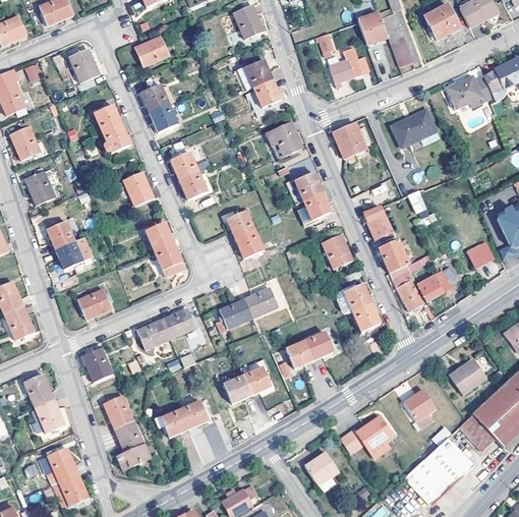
[(49,0),(40,4),(47,23),(72,13),(67,0),(49,0)]
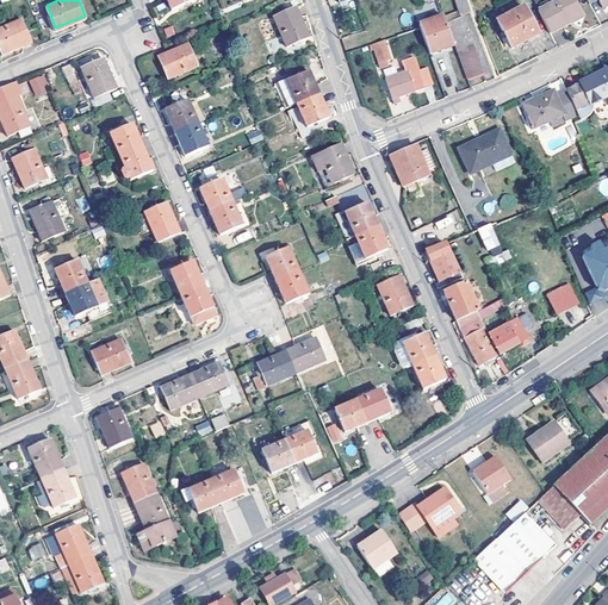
[(463,10),(469,8),(465,0),(454,0),(457,8),(458,12),(463,10)]
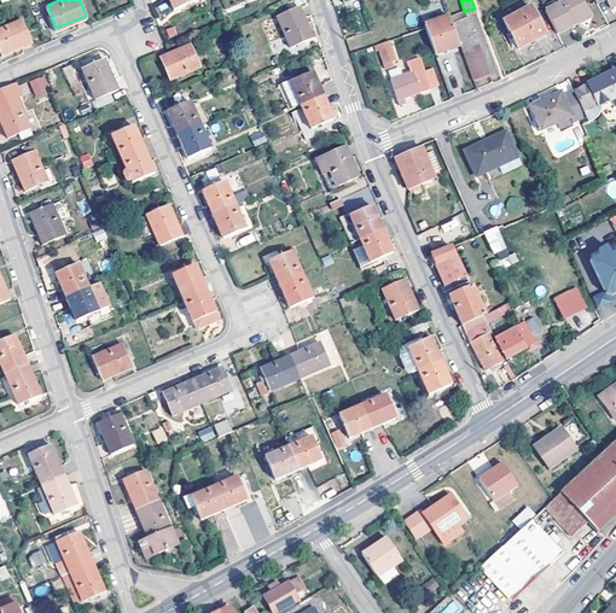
[(556,30),(574,22),(571,17),(590,9),(585,0),(557,0),(545,6),(556,30)]
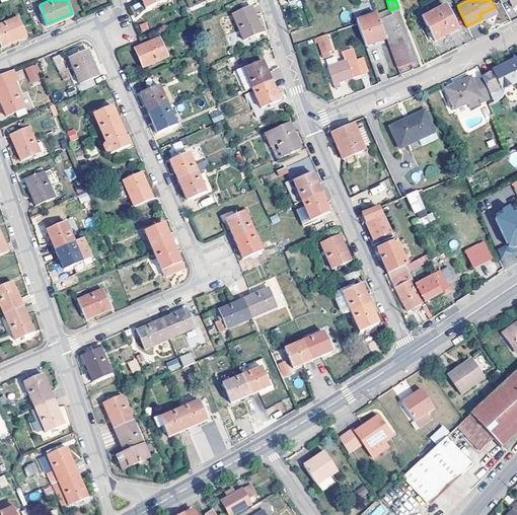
[(250,3),(232,11),(243,37),(262,29),(250,3)]
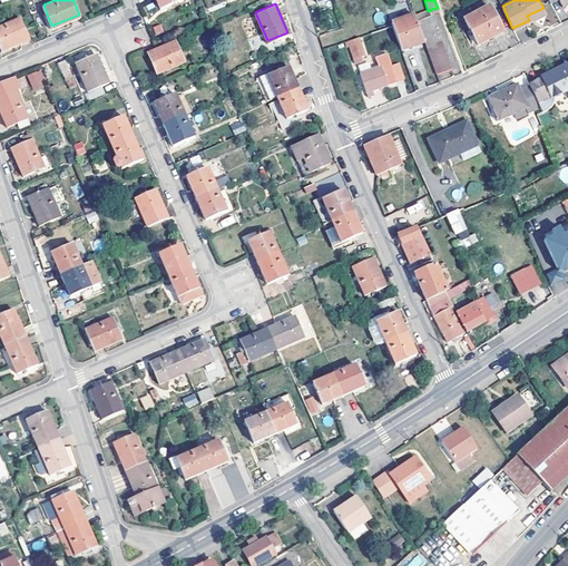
[(488,3),(463,17),(475,39),(500,26),(488,3)]
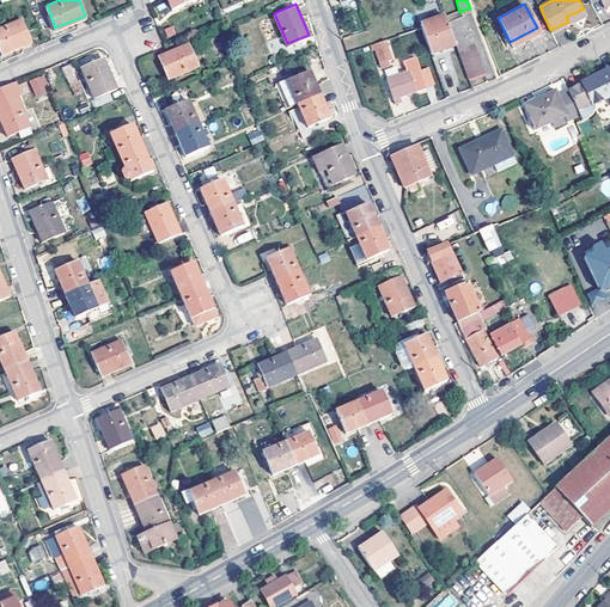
[(458,8),(445,13),(447,19),(465,14),(464,10),(459,12),(458,8)]
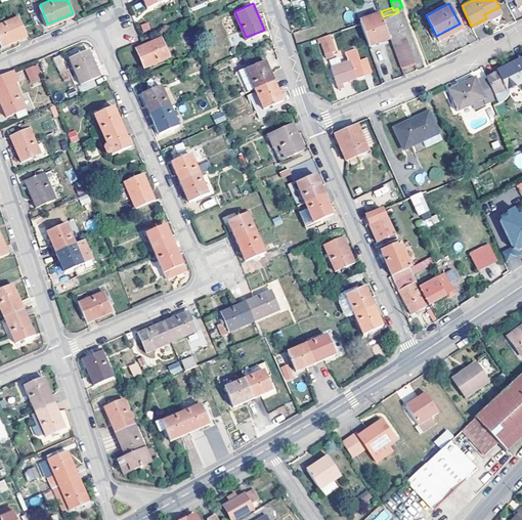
[(484,14),(486,18),(501,11),(499,7),(484,14)]
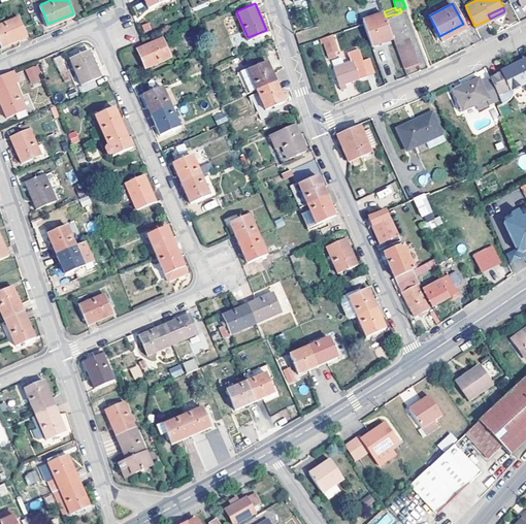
[(371,44),(393,37),(388,22),(386,17),(384,11),(363,18),(364,22),(371,44)]
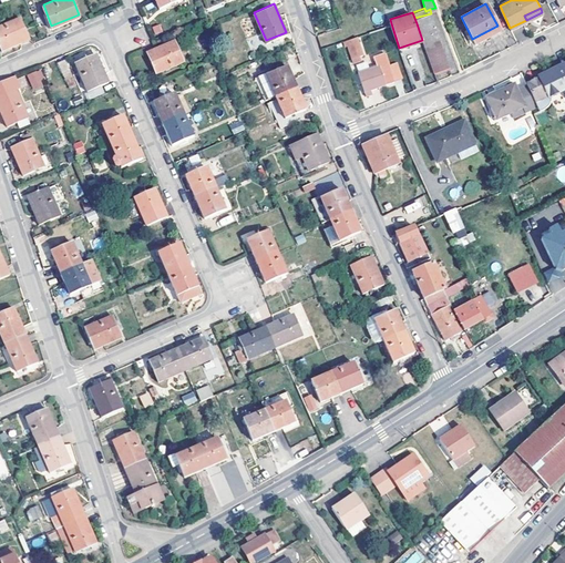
[(431,64),(432,70),(450,64),(431,13),(414,18),(417,23),(422,40),(431,64)]
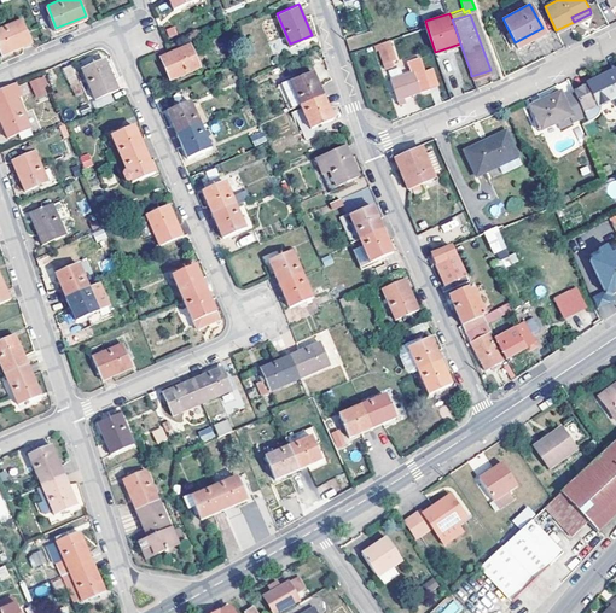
[(19,16),(0,24),(0,52),(30,40),(19,16)]
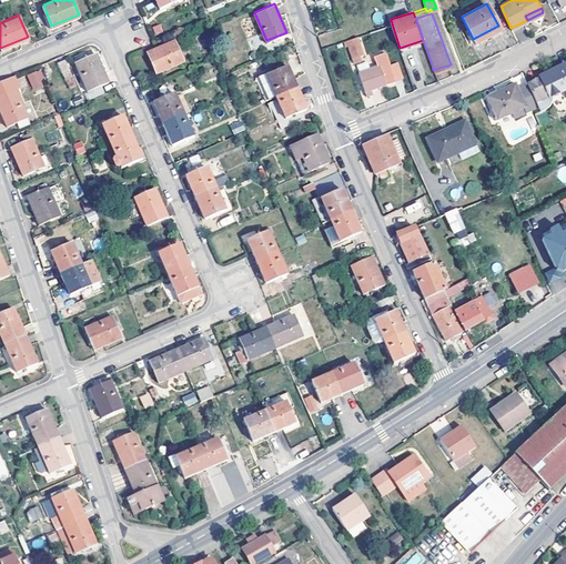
[(357,34),(347,38),(355,60),(361,58),(359,53),(363,52),(357,34)]
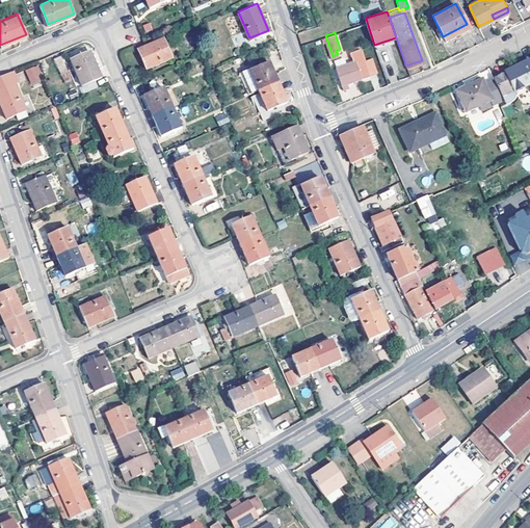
[(163,36),(137,48),(146,67),(171,55),(163,36)]
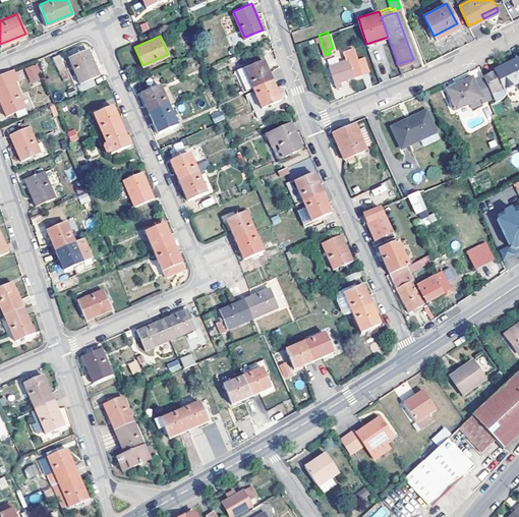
[(87,48),(67,56),(78,82),(98,74),(87,48)]
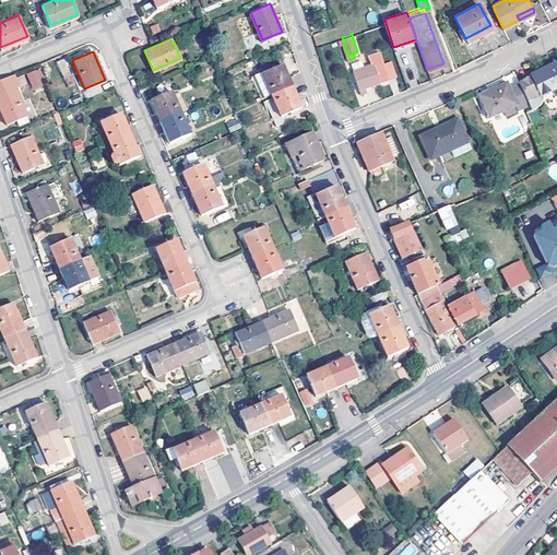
[(369,62),(353,69),(360,91),(367,89),(366,84),(388,77),(382,63),(382,61),(378,51),(367,55),(369,62)]
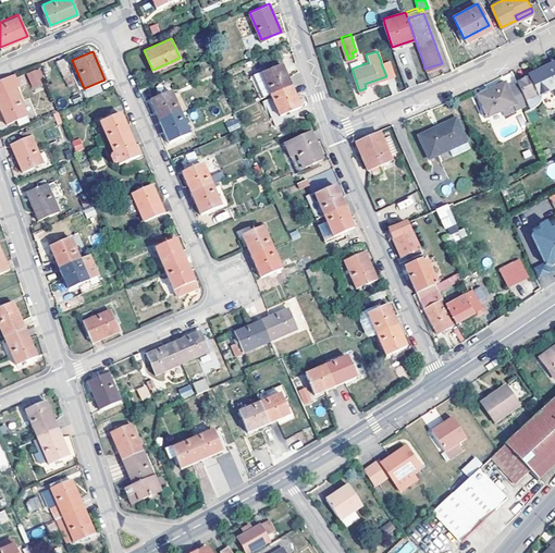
[(528,107),(541,100),(538,93),(554,83),(554,58),(515,78),(515,80),(523,97),(528,107)]
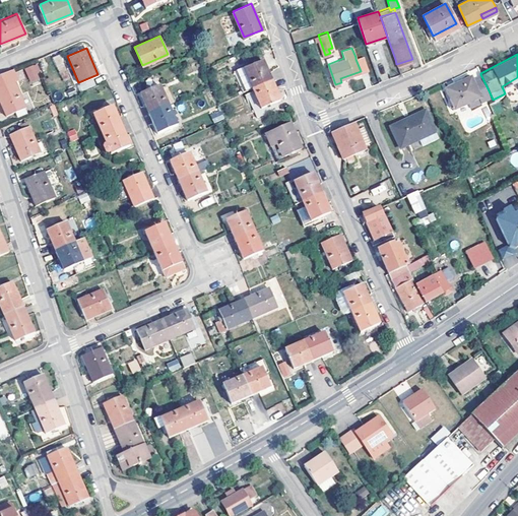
[(355,59),(361,71),(368,68),(363,55),(355,57),(355,59)]
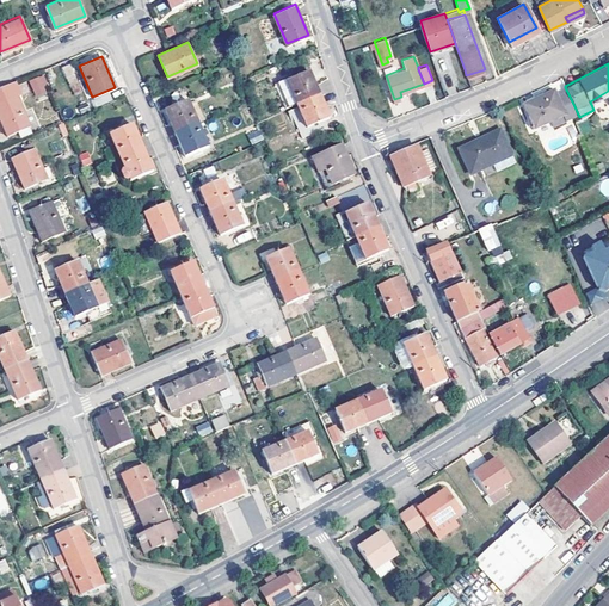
[(295,101),(319,92),(308,69),(296,75),(295,73),(276,81),(287,106),(295,101)]
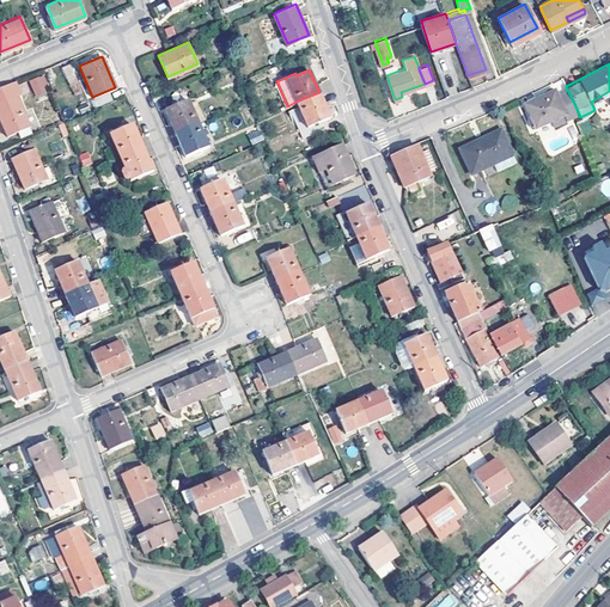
[(42,73),(35,75),(37,83),(44,80),(42,73)]
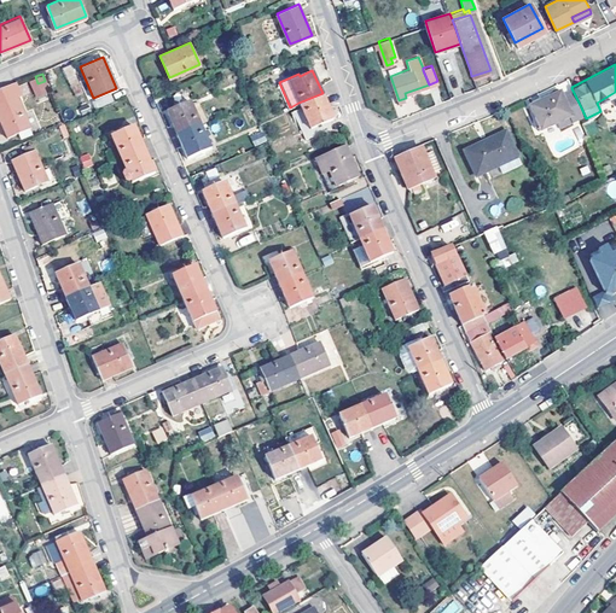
[(571,88),(561,94),(569,114),(581,107),(571,88)]
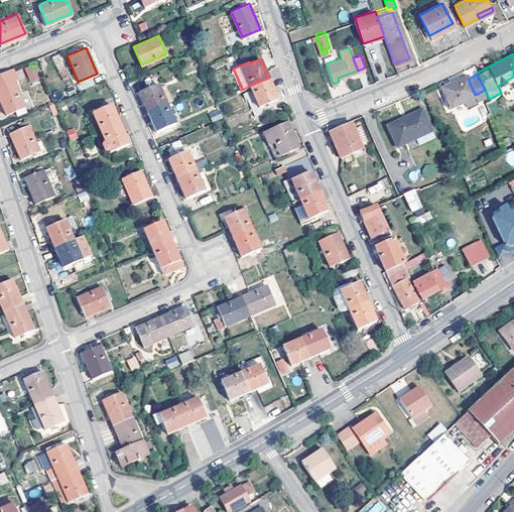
[(466,76),(442,87),(451,106),(475,95),(466,76)]
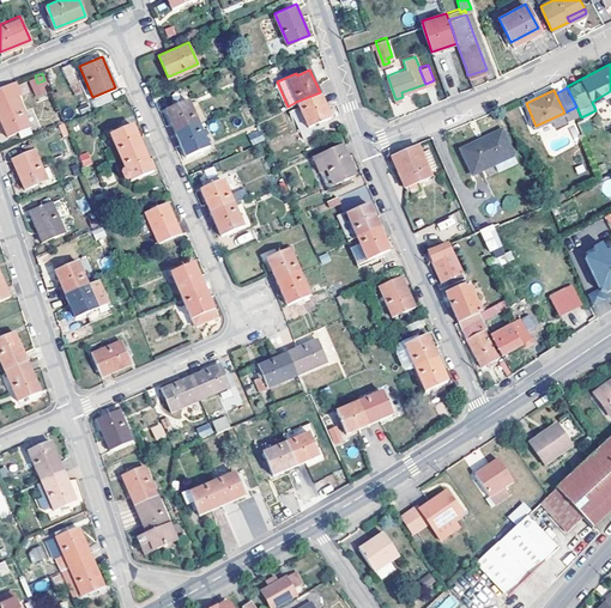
[(320,92),(296,102),(298,105),(291,109),(303,137),(321,128),(319,121),(330,115),(320,92)]
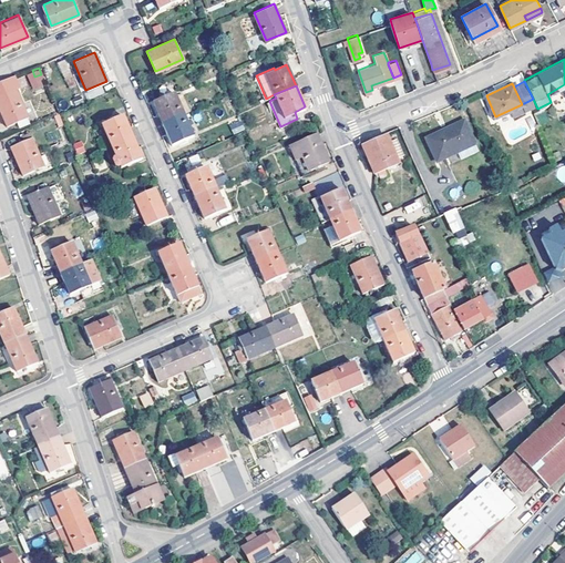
[(14,89),(0,94),(0,111),(6,124),(27,115),(14,89)]
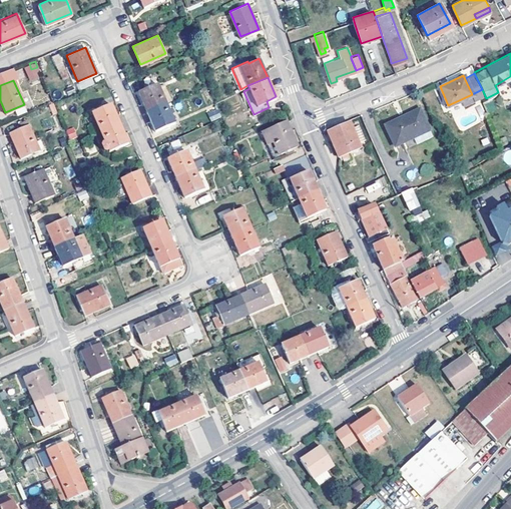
[(146,109),(165,101),(157,81),(138,90),(146,109)]
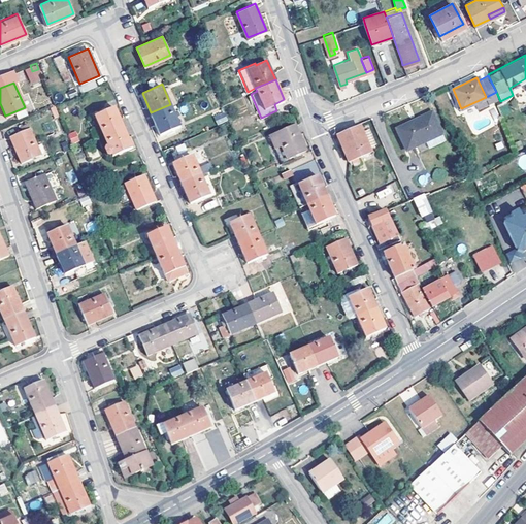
[(170,104),(151,112),(160,132),(179,124),(170,104)]
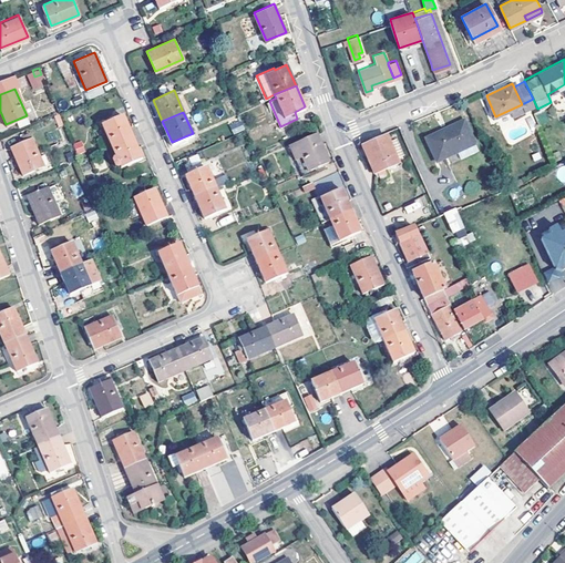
[(110,144),(131,135),(122,114),(101,123),(110,144)]
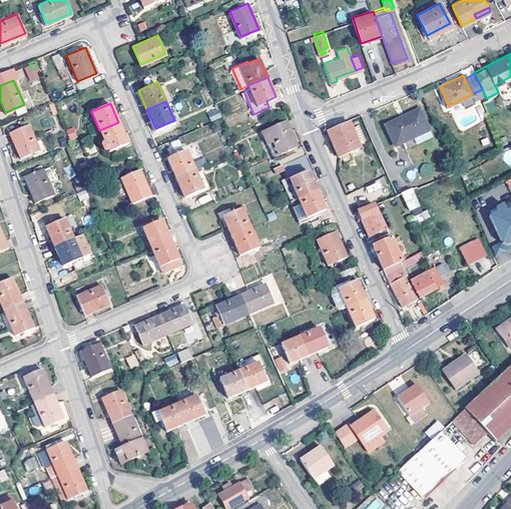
[(209,117),(219,112),(215,104),(205,109),(209,117)]
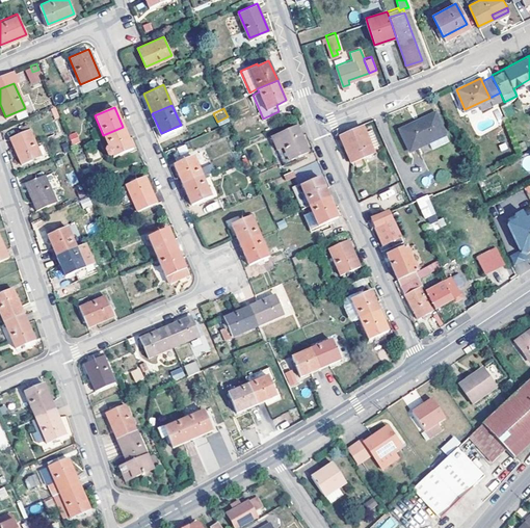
[(434,110),(399,126),(408,147),(444,131),(434,110)]
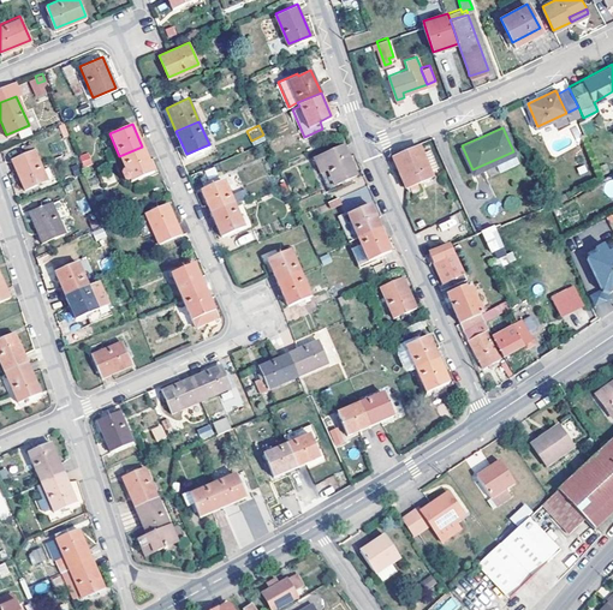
[(333,183),(356,172),(343,142),(313,155),(327,189),(334,185),(333,183)]
